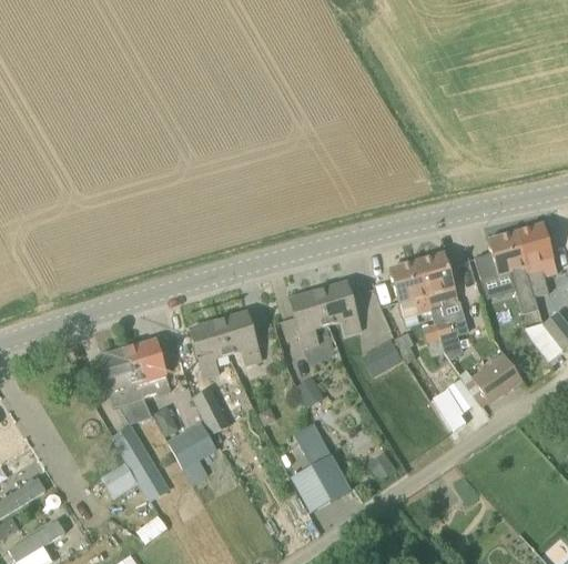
[(530,280),(534,293),(535,295),(548,292),(545,277),(558,272),(544,223),(516,232),(530,280)]
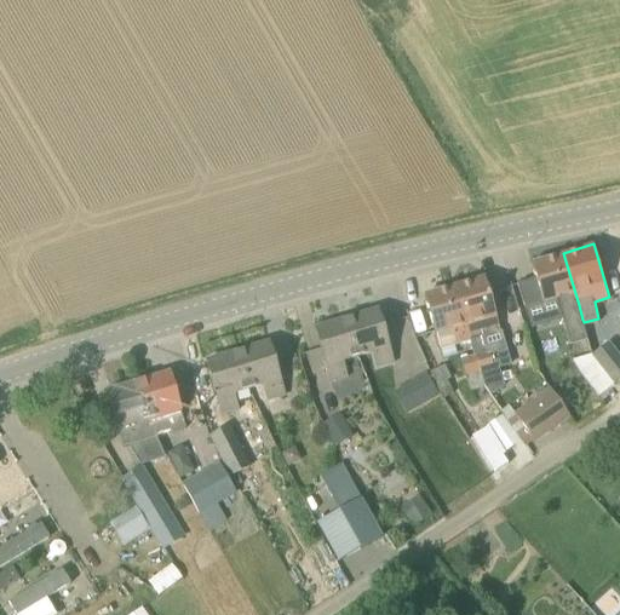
[(533,262),(543,298),(549,315),(579,305),(563,253),(533,262)]
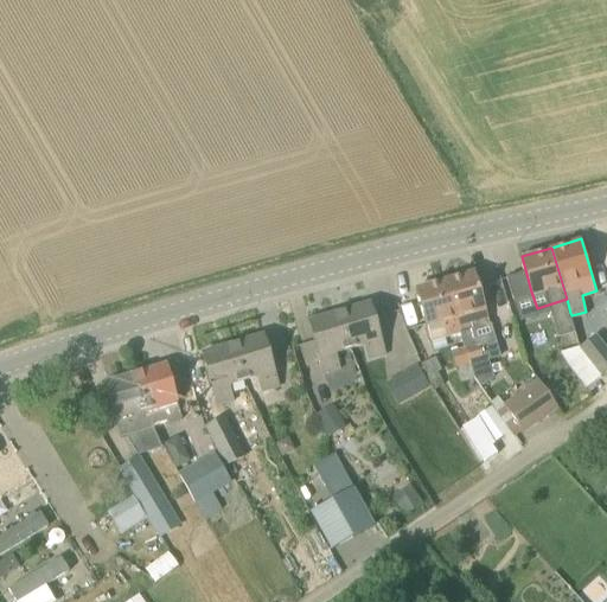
[(475,269),(446,279),(455,314),(460,331),(491,321),(475,269)]
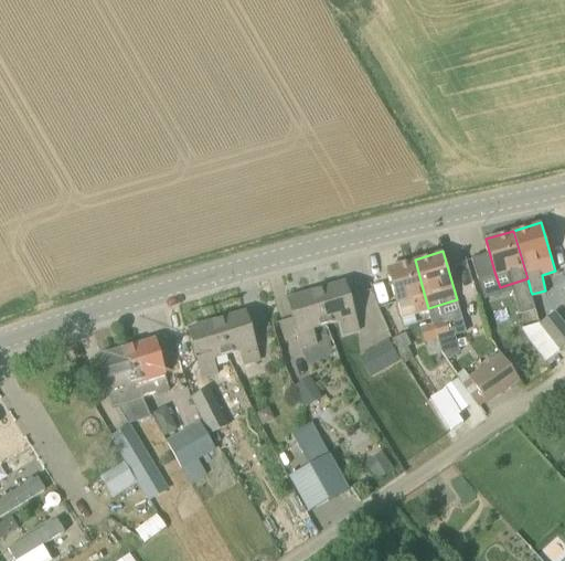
[(416,311),(428,308),(424,293),(415,260),(386,267),(394,293),(397,303),(412,298),(416,311)]
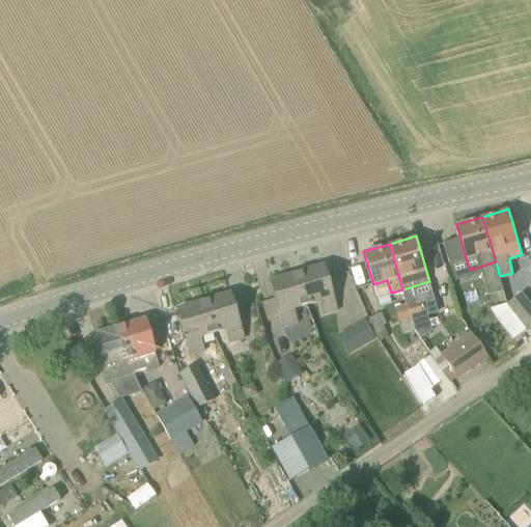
[(324,262),(298,271),(307,304),(320,300),(325,312),(338,308),(324,262)]
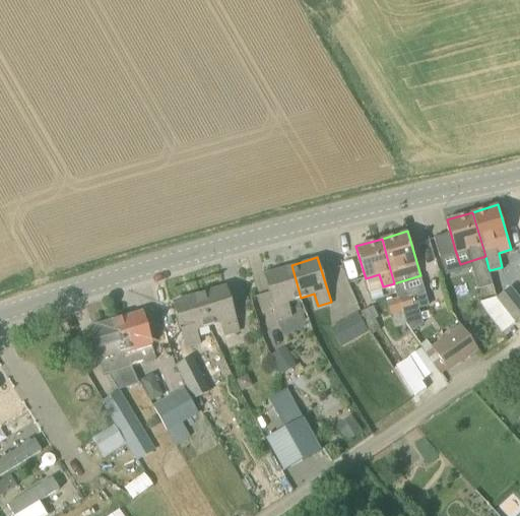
[(301,298),(291,265),(265,273),(278,318),(293,313),(288,301),(301,298)]
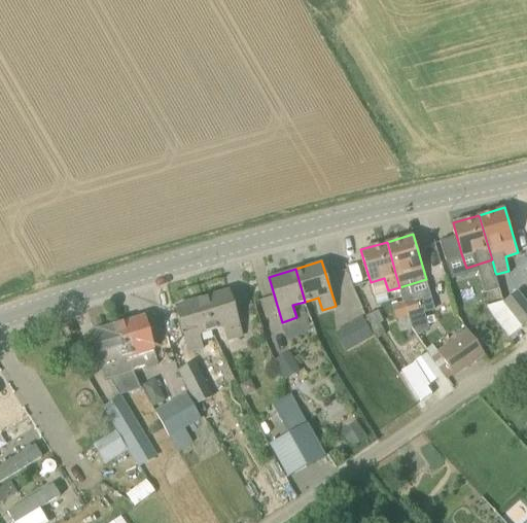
[(496,274),(495,272),(484,276),(494,315),(510,334),(522,324),(504,299),(496,274)]
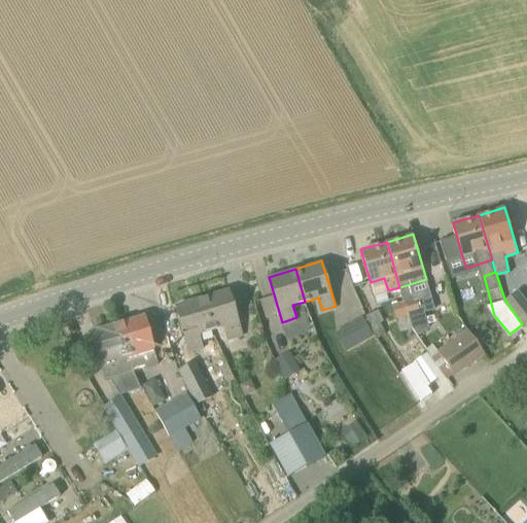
[(526,300),(518,288),(504,299),(522,324),(526,320),(526,300)]
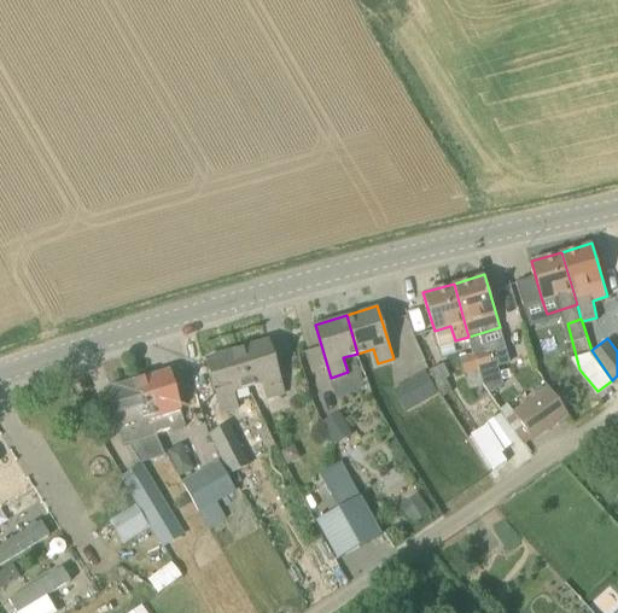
[(269,339),(238,348),(249,386),(266,380),(270,397),(285,392),(269,339)]
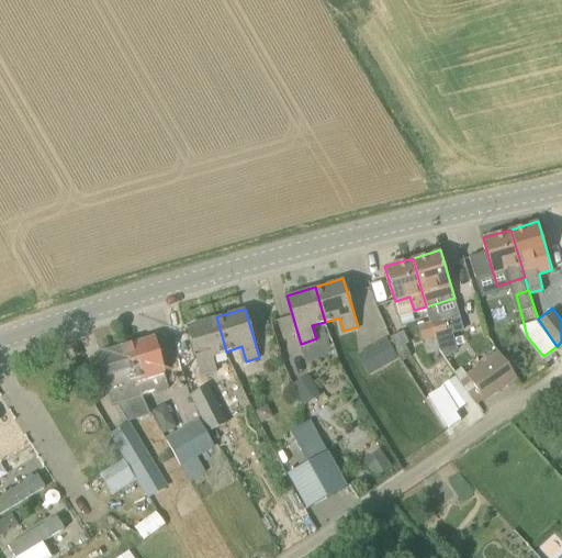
[(442,314),(429,319),(435,335),(448,332),(442,314)]
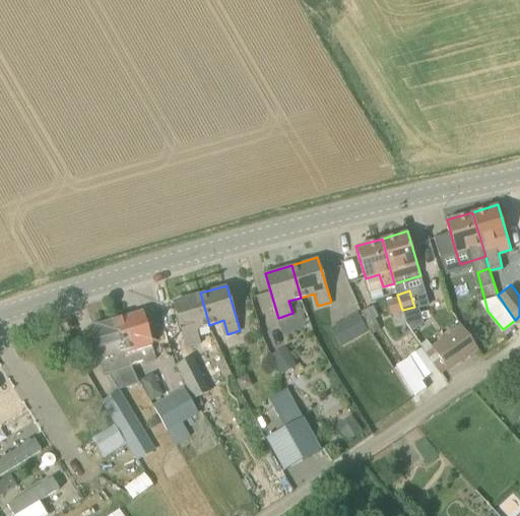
[(209,325),(200,293),(174,301),(187,344),(201,340),(198,328),(209,325)]
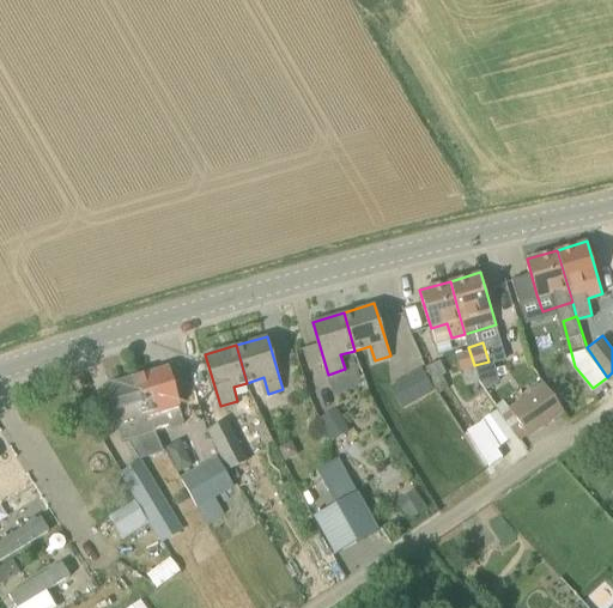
[(456,351),(461,369),(474,365),(468,347),(456,351)]
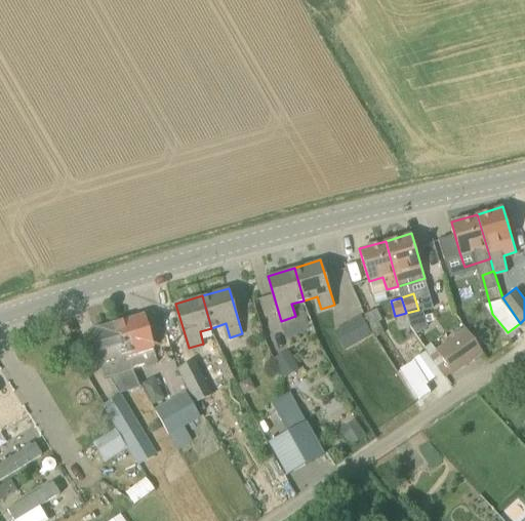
[(364,313),(374,332),(384,327),(378,319),(381,317),(376,307),(364,313)]
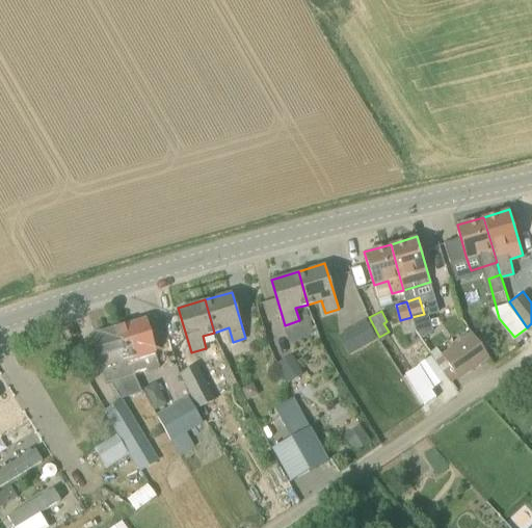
[(147,367),(160,363),(145,317),(120,325),(129,358),(142,353),(147,367)]
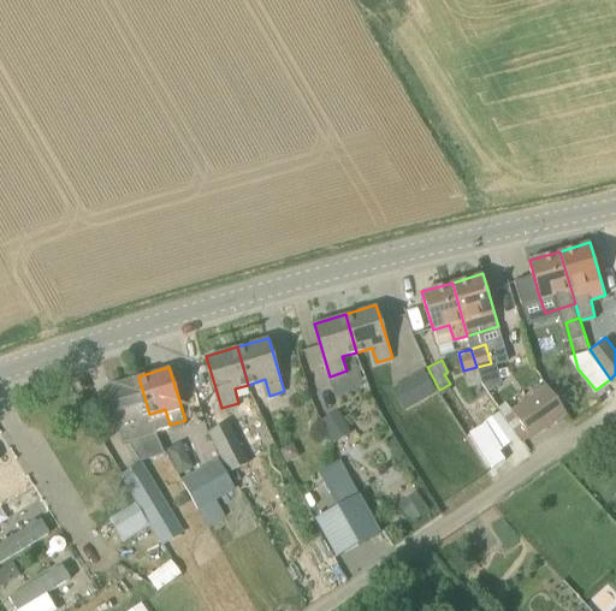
[(437,390),(424,368),(404,379),(418,401),(437,390)]
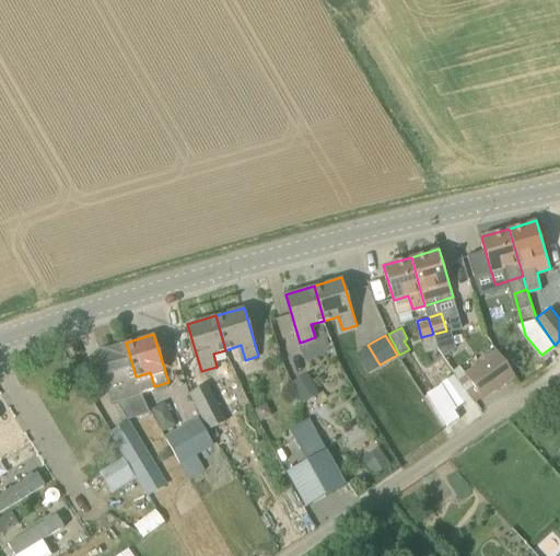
[(452,335),(435,340),(436,346),(443,354),(455,346),(452,335)]
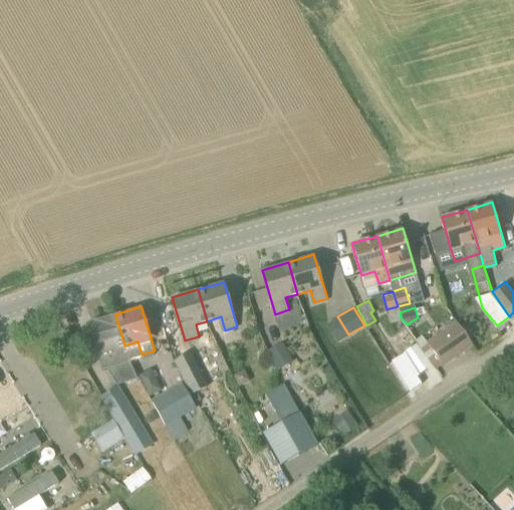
[(124,345),(115,314),(89,322),(102,367),(116,362),(112,349),(124,345)]
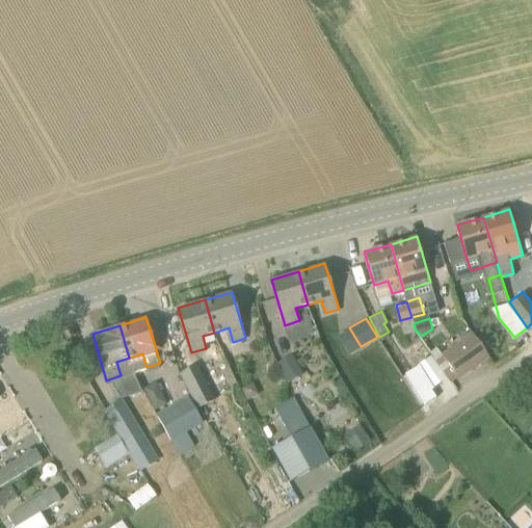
[(488,354),(473,331),(441,351),(457,375),(488,354)]
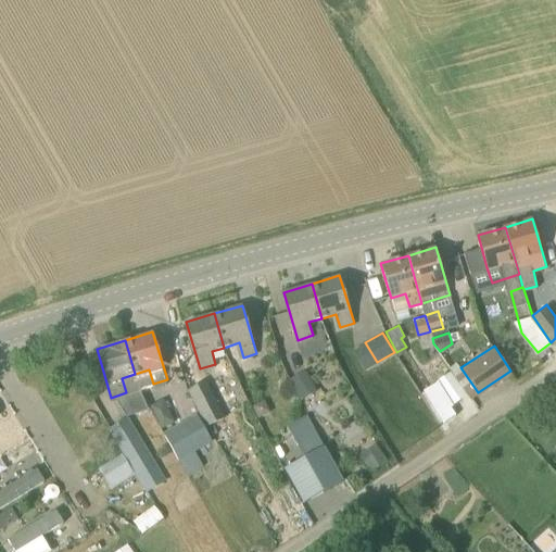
[(288,376),(300,396),(313,387),(302,368),(288,376)]
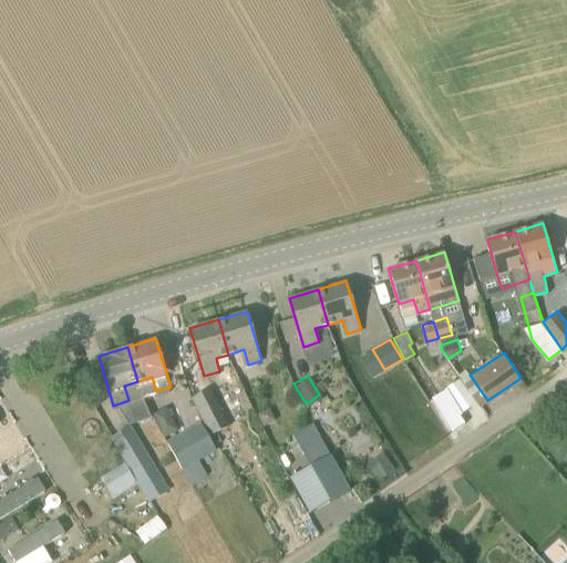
[(460,378),(446,389),(462,410),(476,400),(460,378)]
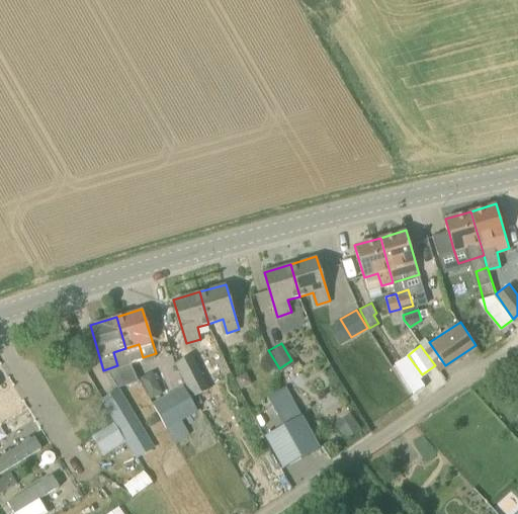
[(192,353),(175,361),(192,396),(208,388),(192,353)]
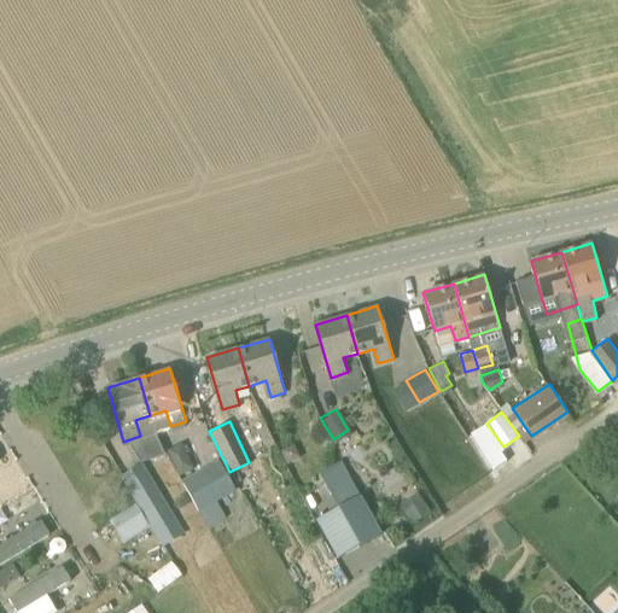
[(179,472),(194,463),(181,439),(165,448),(179,472)]
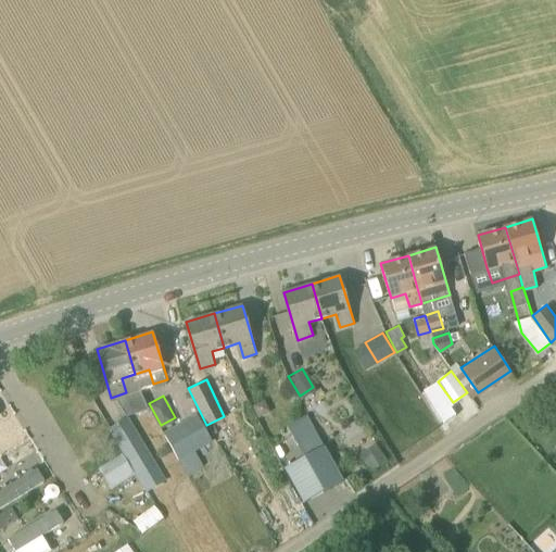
[(302,400),(311,416),(318,413),(308,396),(302,400)]
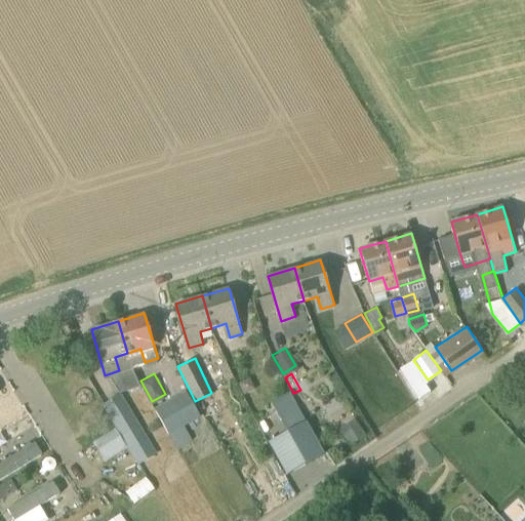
[(155,407),(159,414),(168,432),(199,414),(186,390),(155,407)]
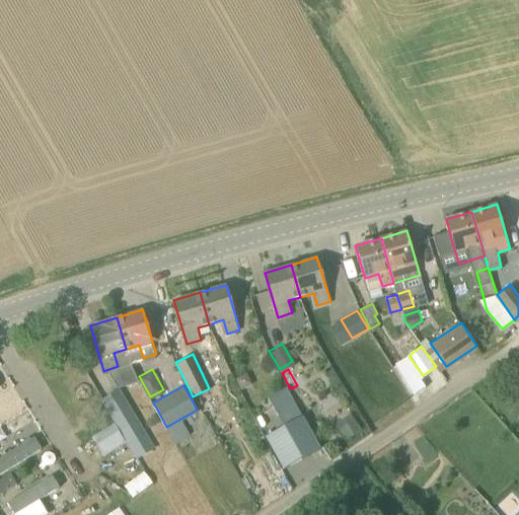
[(306,401),(297,385),(291,389),(299,406),(306,401)]
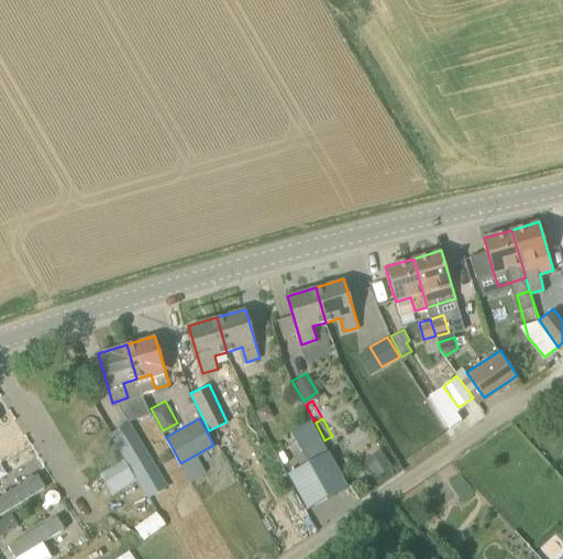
[(0,419),(0,441),(9,436),(0,419)]
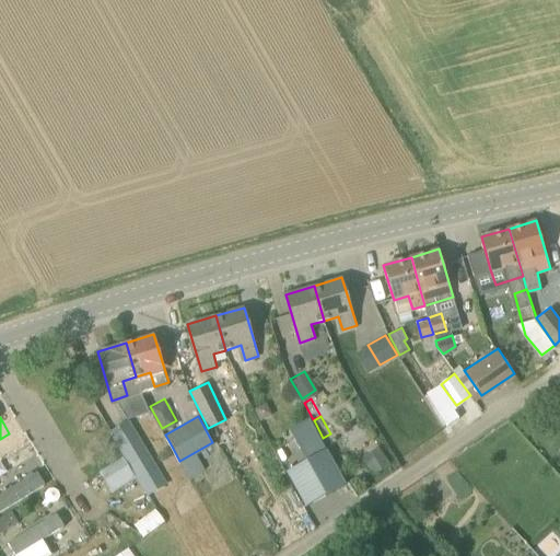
[(129,420),(111,431),(130,465),(131,464),(141,481),(156,472),(148,455),(149,454),(129,420)]
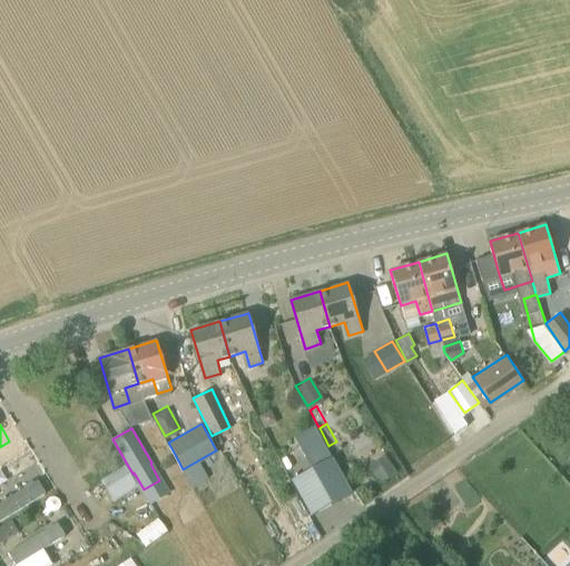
[(351,491),(332,456),(292,478),(312,514),(351,491)]
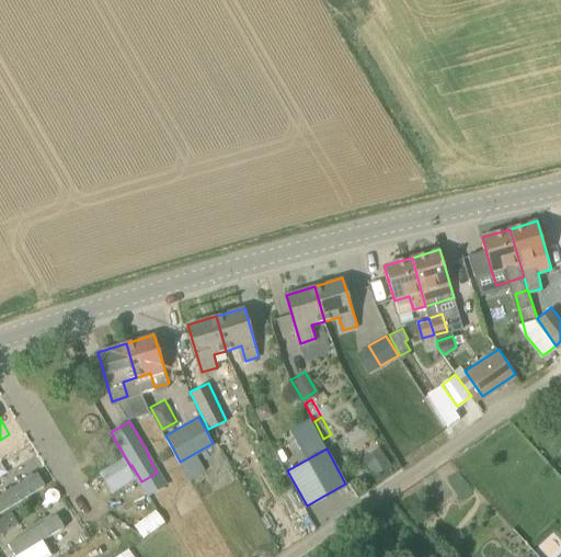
[(122,457),(98,473),(111,495),(135,479),(122,457)]
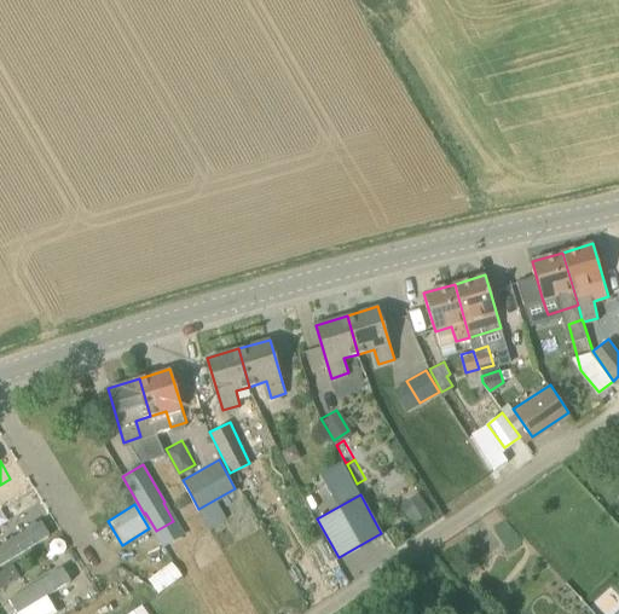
[(35,505),(0,527),(0,546),(6,556),(50,528),(35,505)]
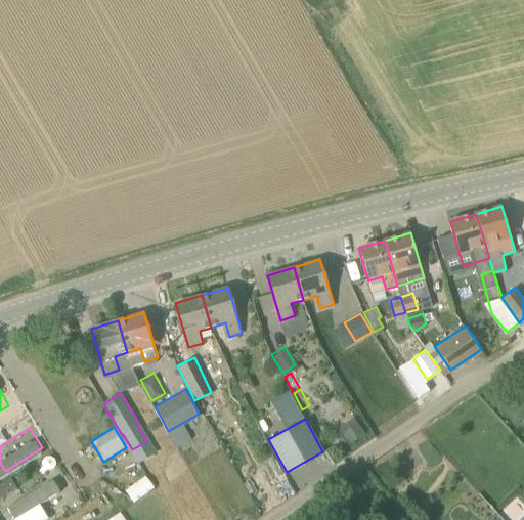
[(10,476),(0,482),(0,497),(17,487),(10,476)]
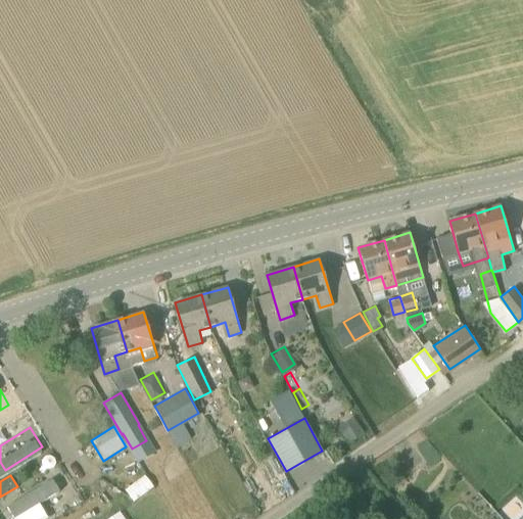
[(60,480),(7,509),(12,518),(38,518),(72,501),(60,480)]
